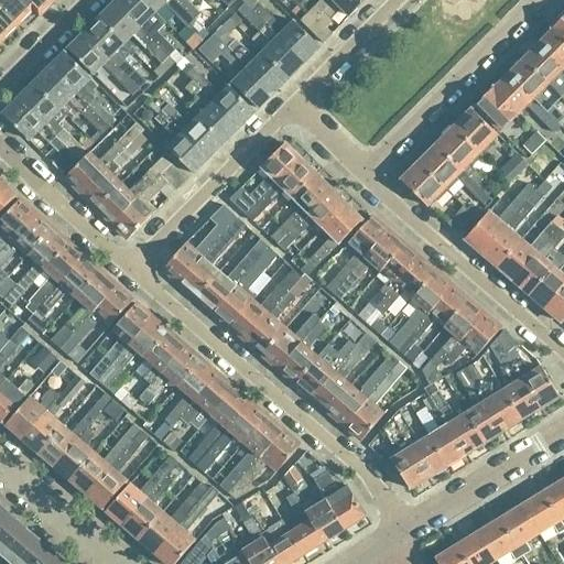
[(0,0),(0,4),(18,23),(32,9),(33,8),(24,0),(0,0)]
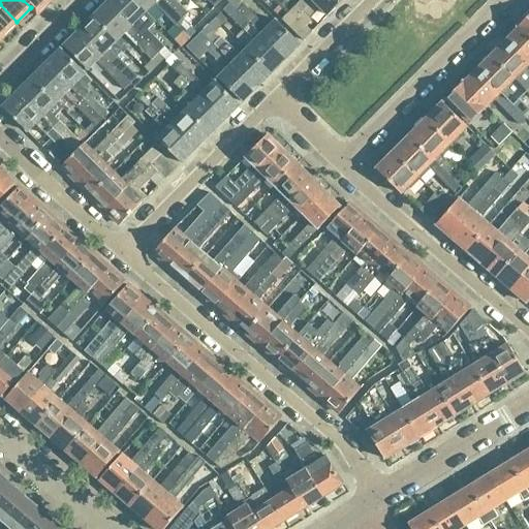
[(36,13),(50,0),(23,0),(31,7),(30,8),(36,13)]
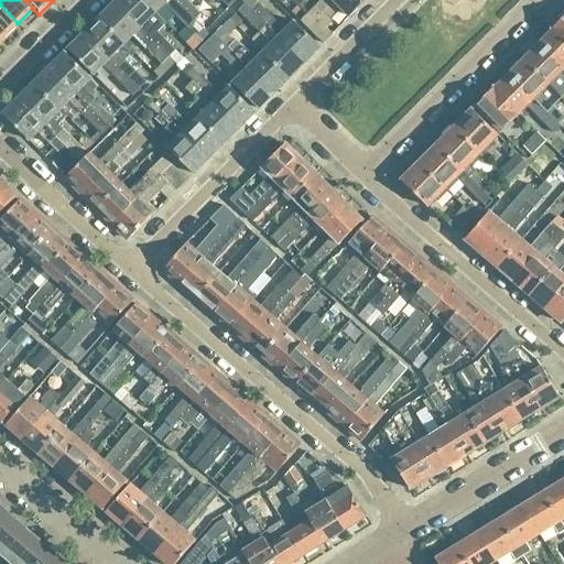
[(154,12),(142,0),(115,0),(114,2),(167,56),(169,55),(173,61),(173,62),(176,65),(183,57),(180,54),(174,50),(156,31),(164,22),(154,12)]
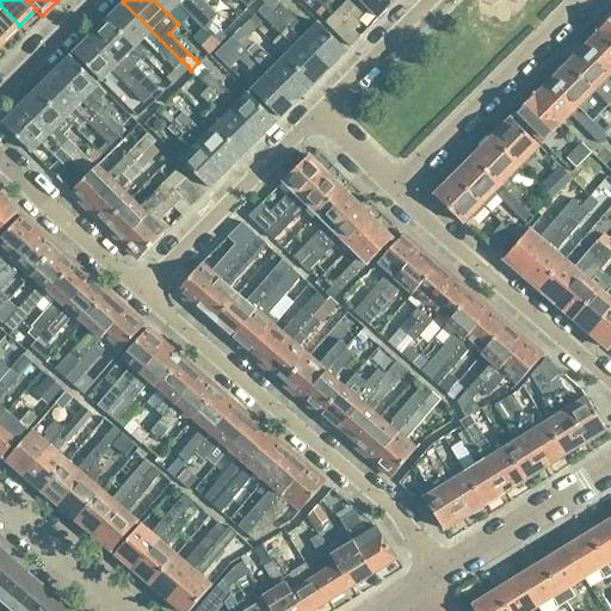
[(186,0),(154,0),(167,13),(177,4),(202,29),(192,37),(208,54),(217,44),(203,29),(209,23),(186,0)]
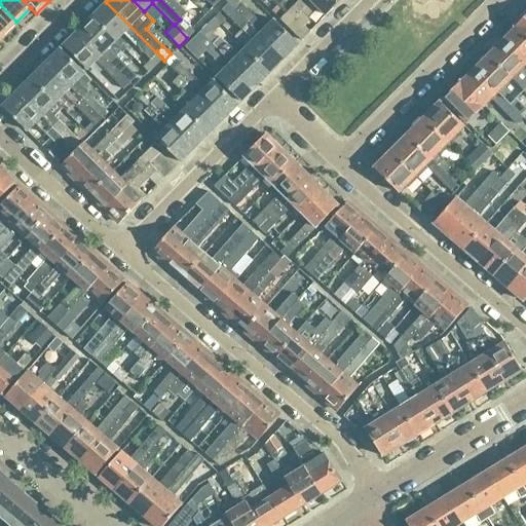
[(160,0),(180,20),(187,12),(174,0),(160,0)]
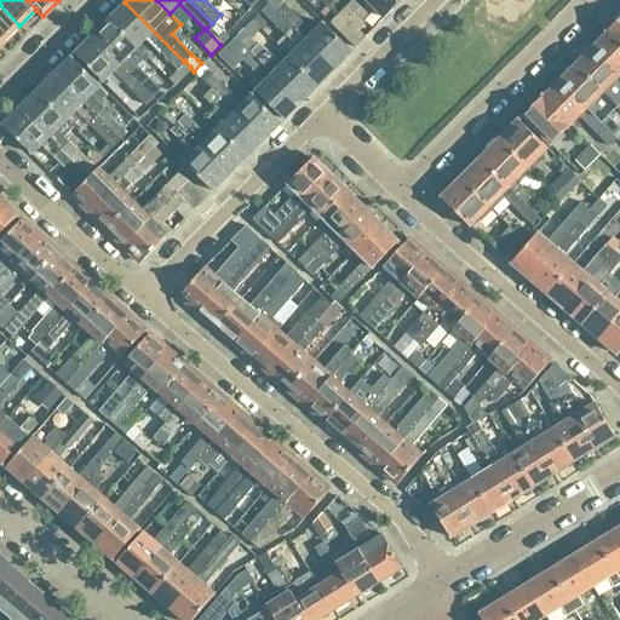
[(299,19),(286,6),(280,0),(265,0),(269,3),(269,4),(333,68),(350,50),(323,23),(314,33),(300,19),(299,19)]
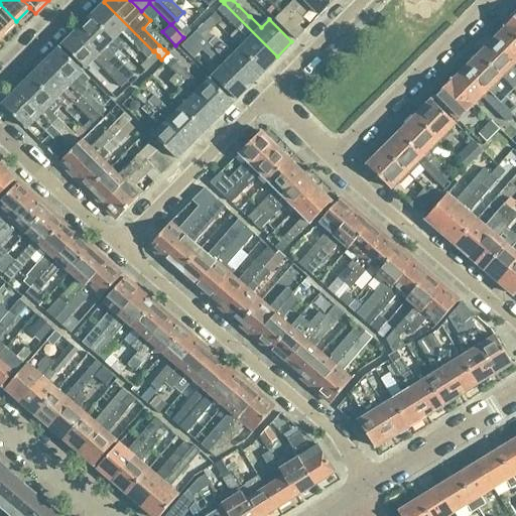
[(292,0),(274,18),(280,24),(303,0),(292,0)]
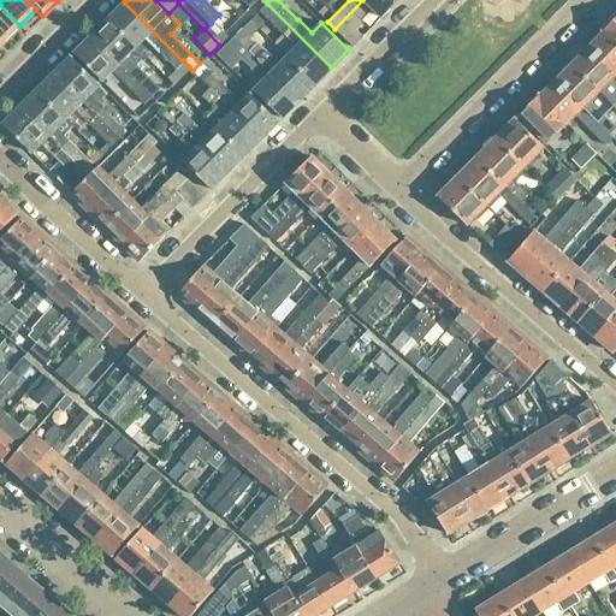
[(362,0),(335,29),(351,47),(362,36),(355,30),(361,24),(360,19),(372,9),(380,17),(397,0),(362,0)]
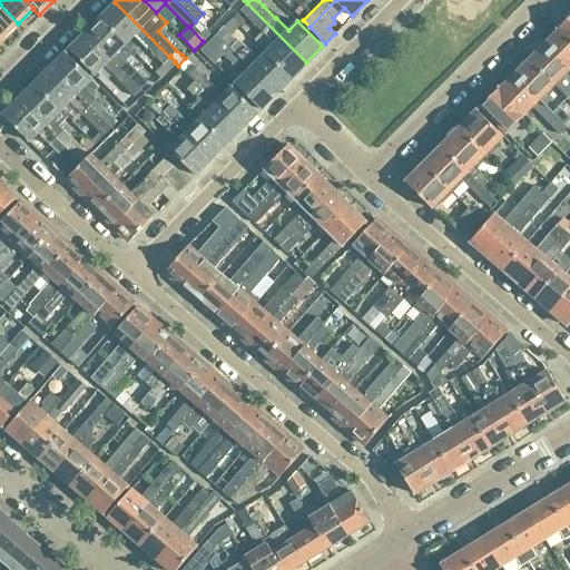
[(169,57),(115,2),(99,18),(125,43),(134,35),(163,64),(169,57)]
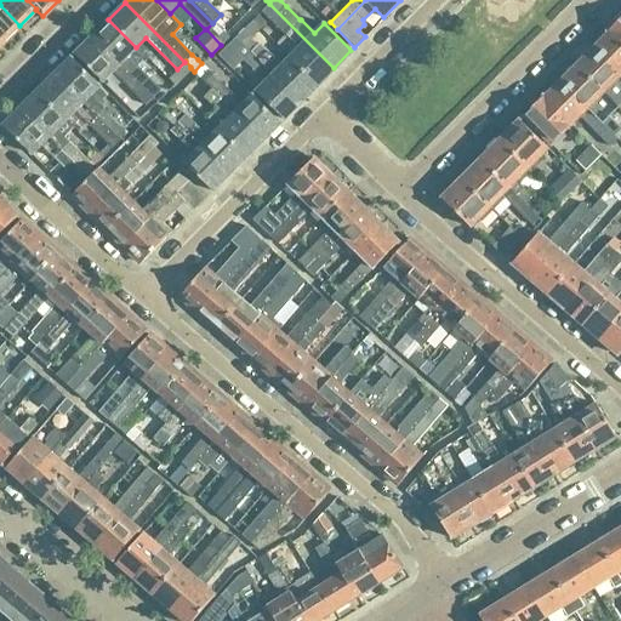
[(334,68),(269,4),(261,11),(297,49),(290,57),(317,84),(334,68)]
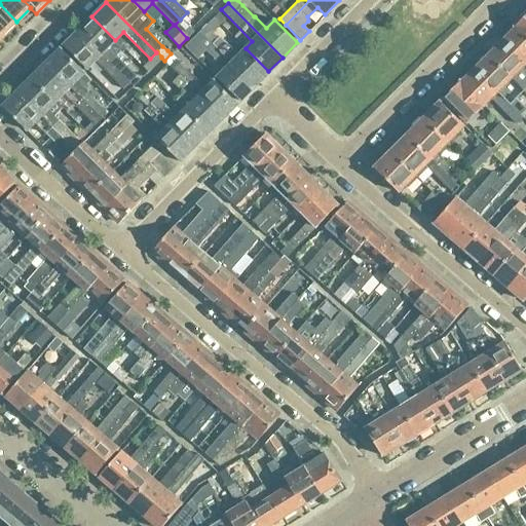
[(0,4),(0,33),(2,36),(16,22),(0,4)]
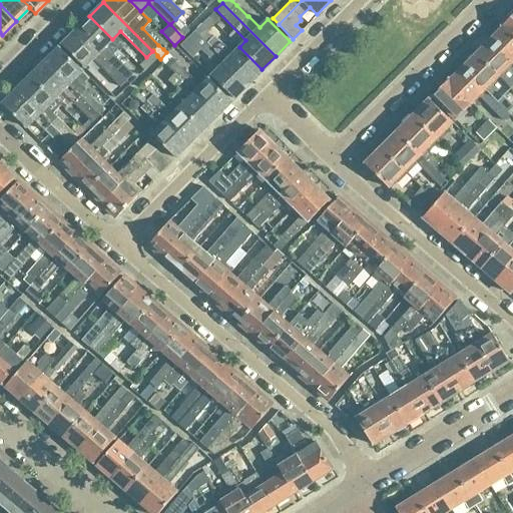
[(213,12),(209,17),(208,17),(214,22),(219,18),(213,12)]
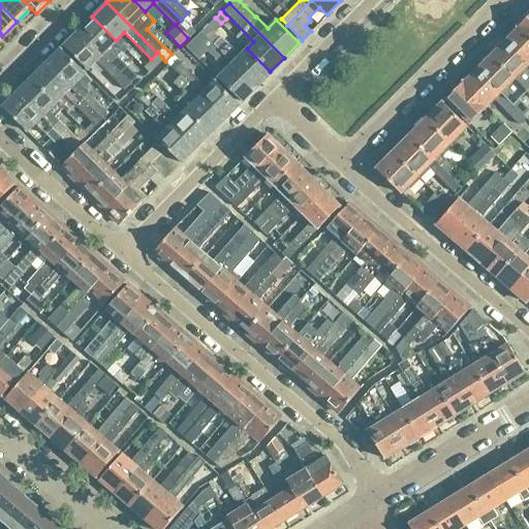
[(528,13),(518,26),(519,27),(528,37),(528,13)]
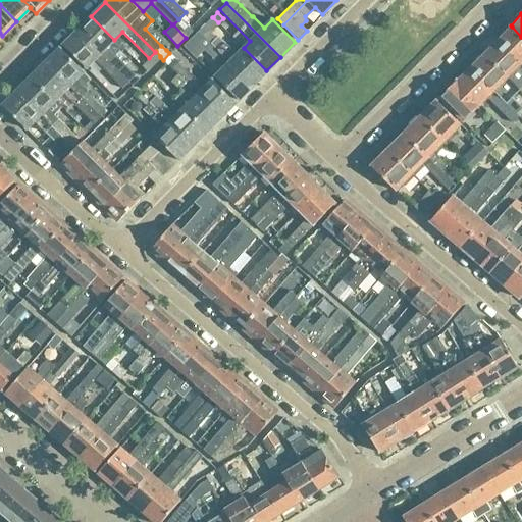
[(114,40),(91,16),(76,31),(132,86),(133,84),(129,81),(135,74),(114,53),(121,47),(114,40)]
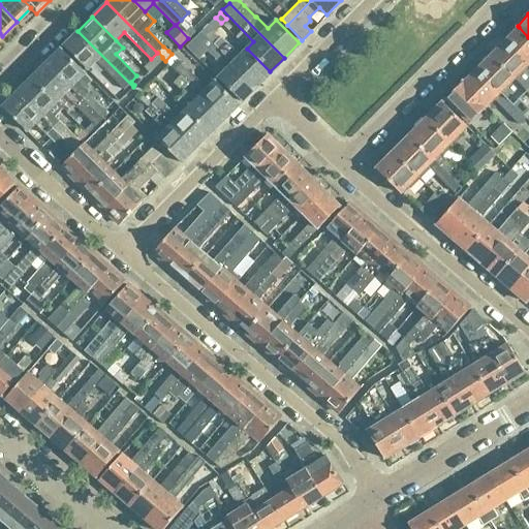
[(215,18),(200,32),(256,86),(270,71),(247,49),(239,56),(220,37),(217,40),(212,35),(222,25),(221,23),(215,18)]
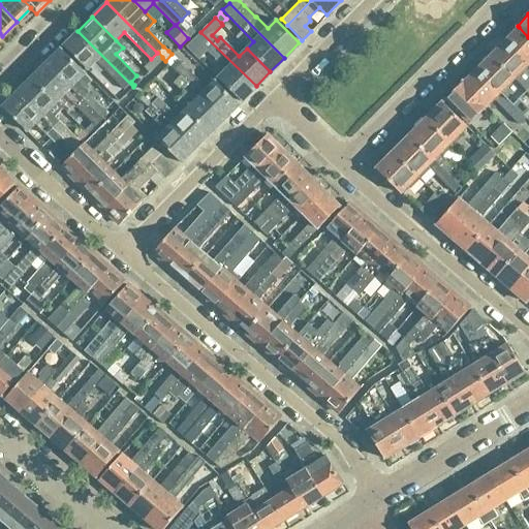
[(509,36),(504,41),(528,65),(528,37),(519,27),(517,29),(514,29),(509,33),(509,36)]
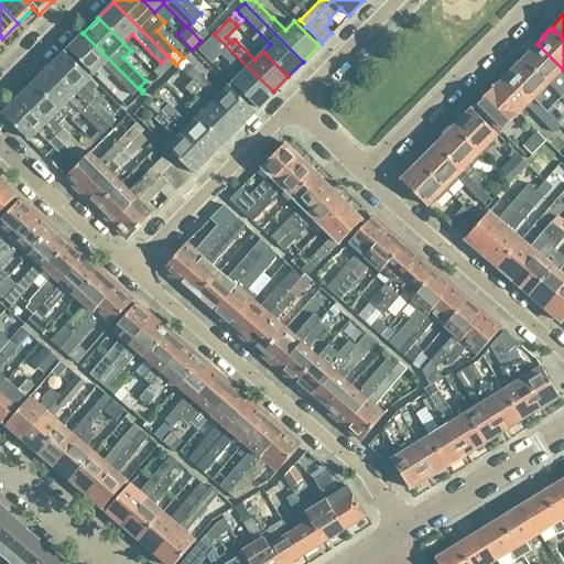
[(142,93),(83,33),(67,49),(93,74),(101,65),(126,89),(118,98),(127,108),(142,93)]
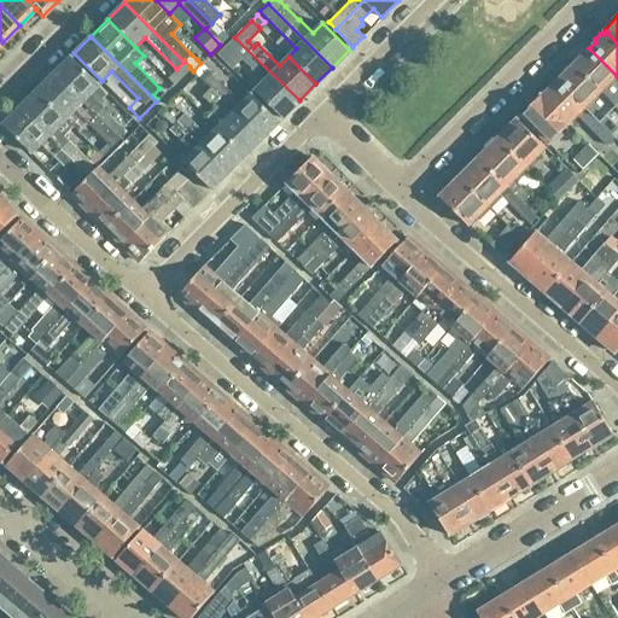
[(299,100),(234,38),(217,54),(225,63),(235,52),(263,81),(255,89),(281,118),(299,100)]
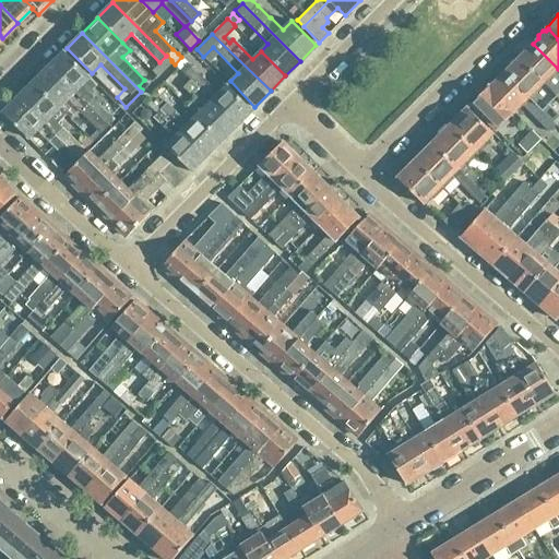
[(521,56),(519,58),(543,83),(550,75),(558,83),(558,69),(533,44),(528,48),(525,48),(521,54),(521,56)]
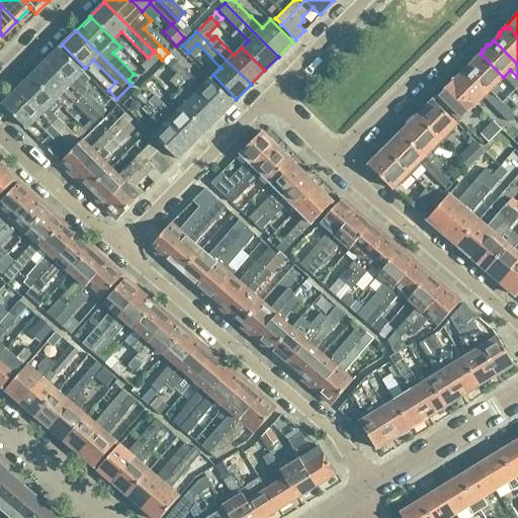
[(90,79),(59,48),(45,62),(98,114),(104,108),(82,86),(90,79)]
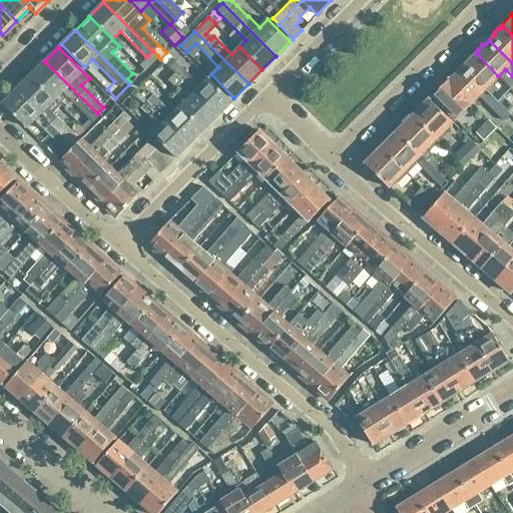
[(200,86),(166,52),(160,59),(174,73),(216,115),(231,100),(208,77),(200,86)]
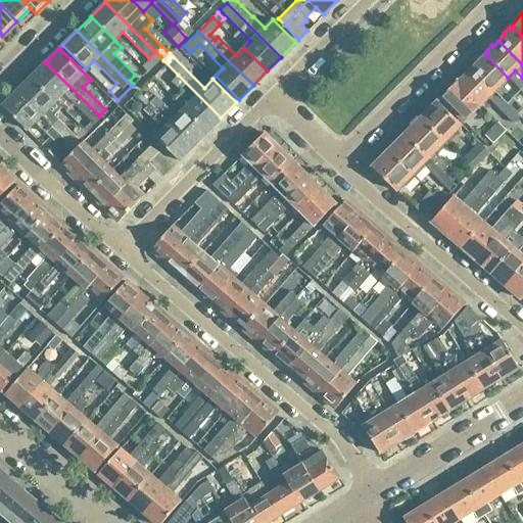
[(476,60),(476,63),(471,68),(518,114),(522,108),(522,107),(501,85),(508,78),(485,54),(483,56),(480,56),(476,60)]
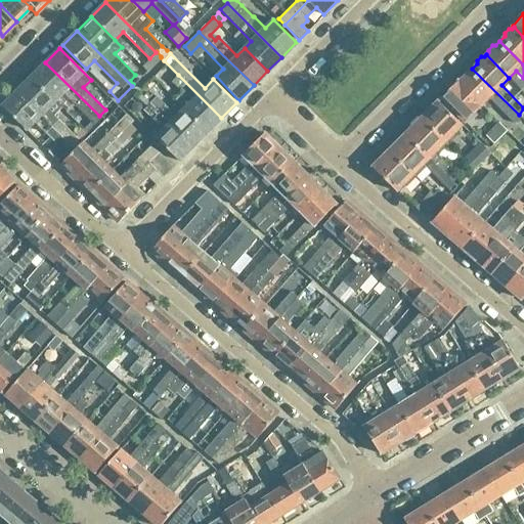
[(99,116),(45,62),(31,77),(54,101),(62,93),(90,121),(82,129),(86,132),(101,118),(99,116)]
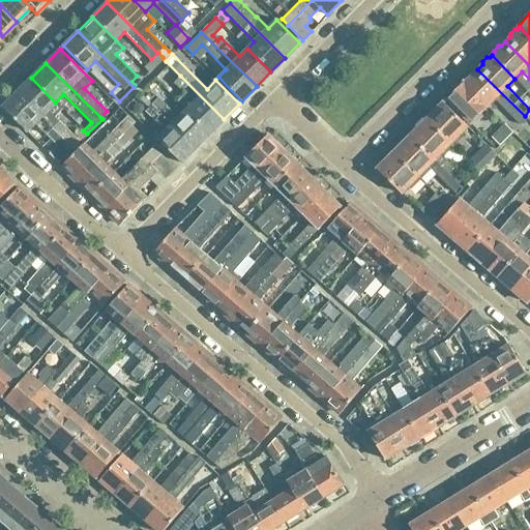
[(466,79),(466,81),(464,83),(488,107),(494,100),(519,125),(526,117),(525,116),(477,69),(473,74),(470,74),(466,79)]
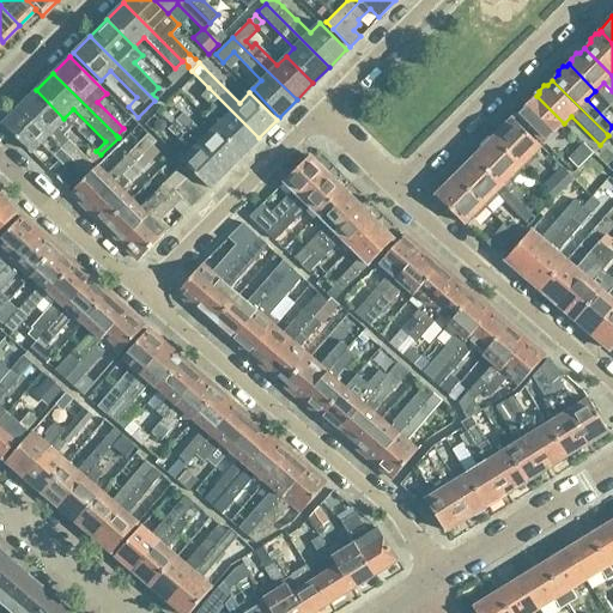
[(259,138),(208,87),(200,95),(213,108),(205,116),(216,127),(243,153),(259,138)]
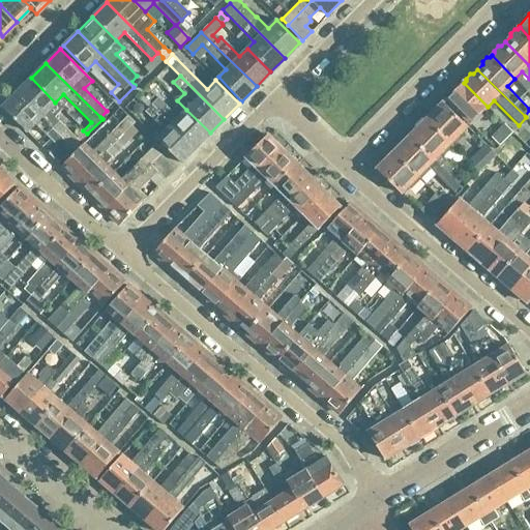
[(31,78),(16,93),(71,149),(87,134),(83,130),(76,138),(55,117),(62,110),(55,102),(31,78)]
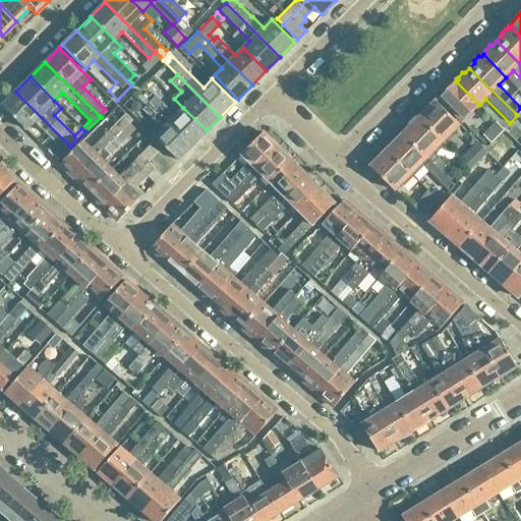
[(455,80),(438,97),(462,121),(479,105),(456,81),(455,80)]
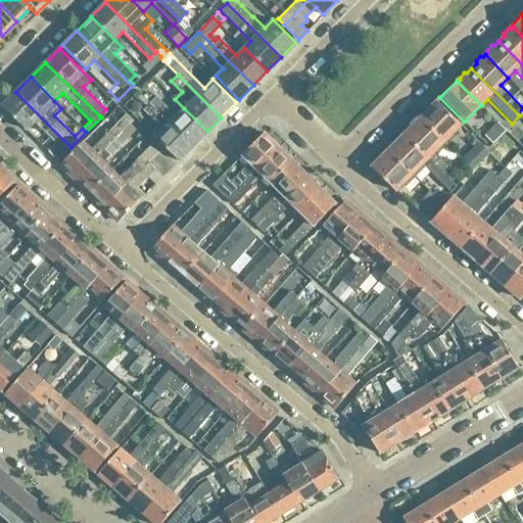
[(70,147),(15,92),(2,105),(26,129),(33,122),(55,143),(47,151),(57,160),(70,147)]
